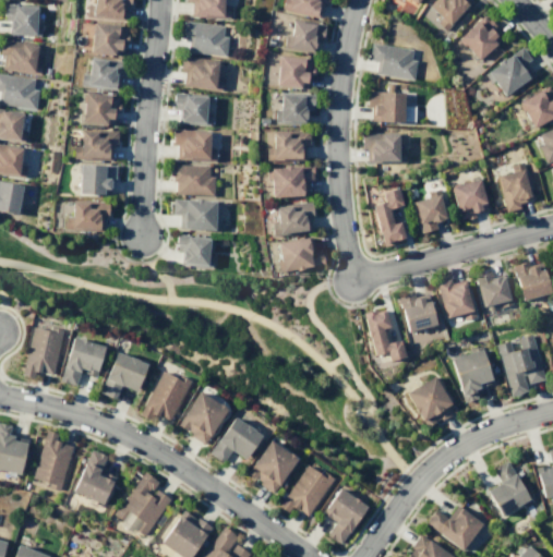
[(95,0),(132,0),(132,7),(128,5),(127,21),(88,16),(89,4),(95,4),(95,0)]
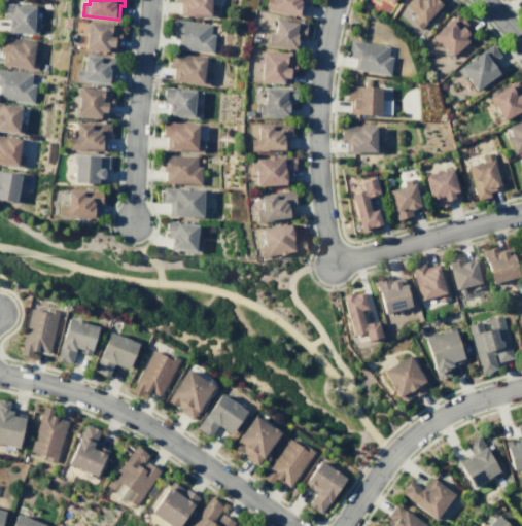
[(179,0),(212,0),(212,5),(219,5),(218,18),(183,15),(183,1),(179,1),(179,0)]
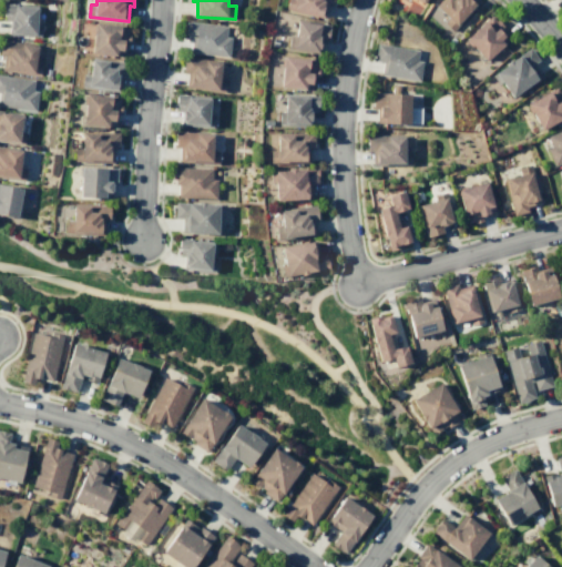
[(336,0),(335,6),(330,4),(327,19),(289,10),(290,0),(336,0)]
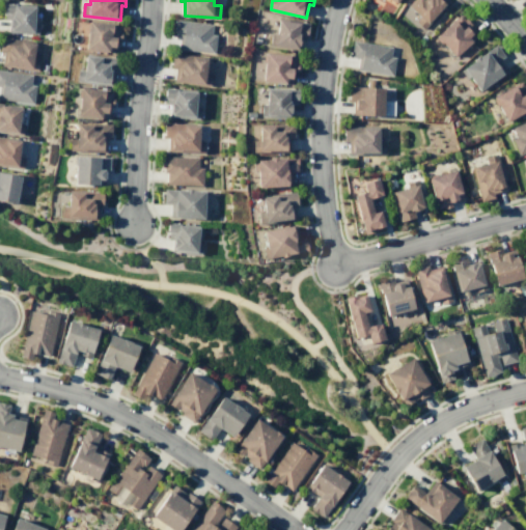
[(416,0),(447,0),(451,3),(426,30),(418,22),(421,18),(410,7),(416,0)]
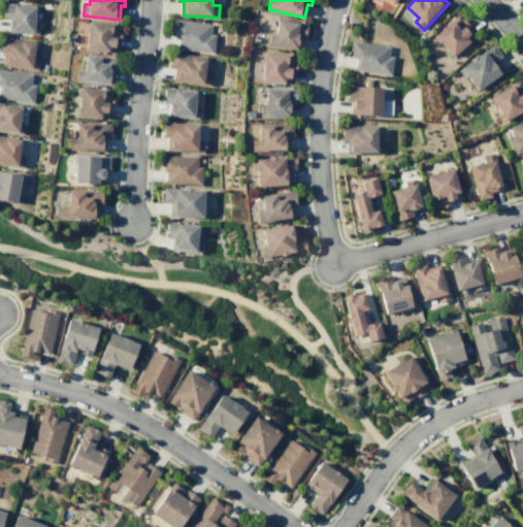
[(6,3),(37,5),(36,22),(42,22),(41,34),(11,33),(11,20),(7,20),(8,13),(6,13),(6,3)]
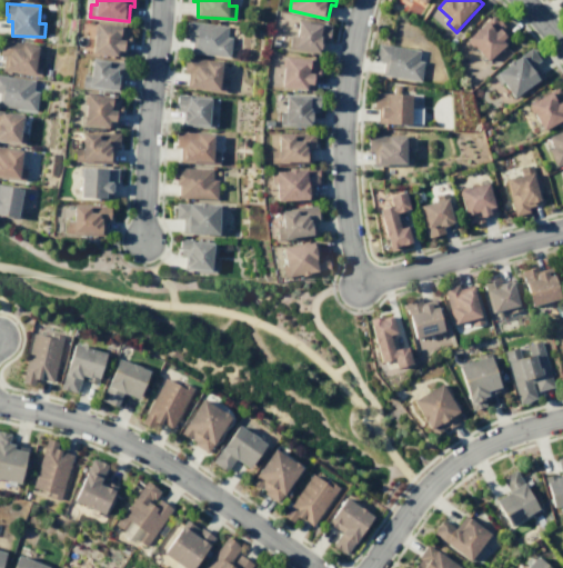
[(504,30),(513,39),(490,60),(470,39),(495,16),(500,21),(501,20),(508,27),(504,30)]
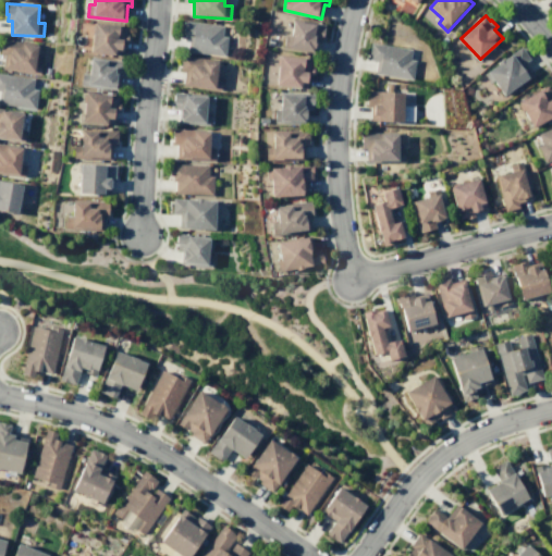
[(295,20),(328,25),(324,41),(318,40),(316,53),(285,48),(287,35),(292,36),(295,20)]
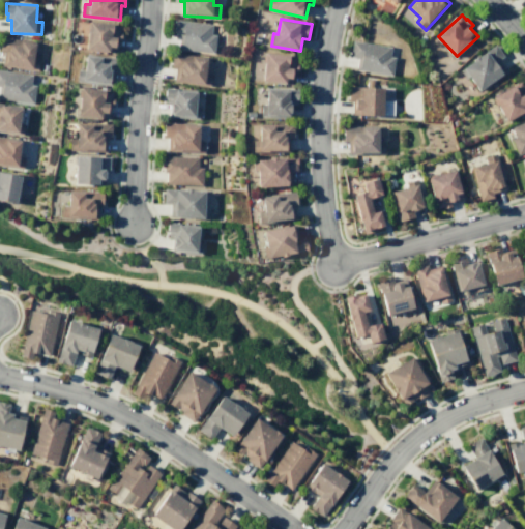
[(176,20),(214,25),(213,34),(219,35),(216,54),(180,49),(182,37),(174,36),(176,20)]
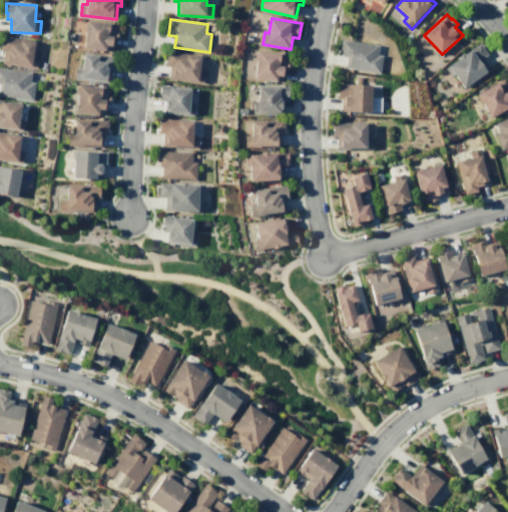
[(87,20),(119,24),(118,31),(120,31),(119,39),(114,39),(112,50),(84,47),(87,20)]
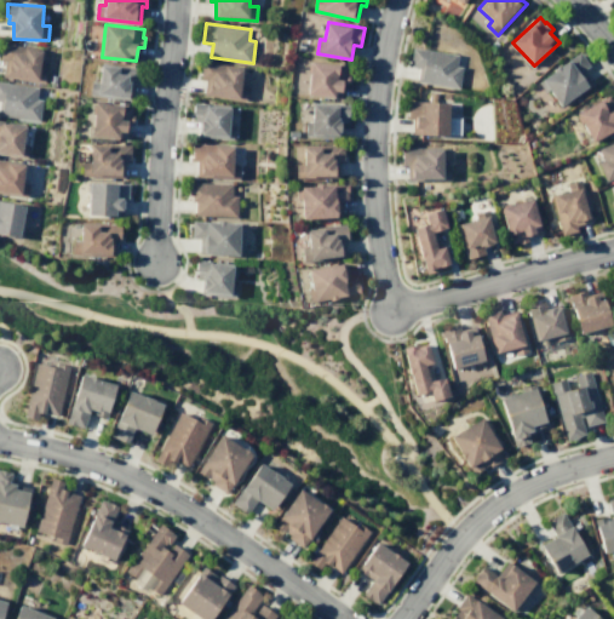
[(5,44),(44,50),(41,69),(50,70),(47,84),(5,78),(7,61),(3,59),(5,44)]
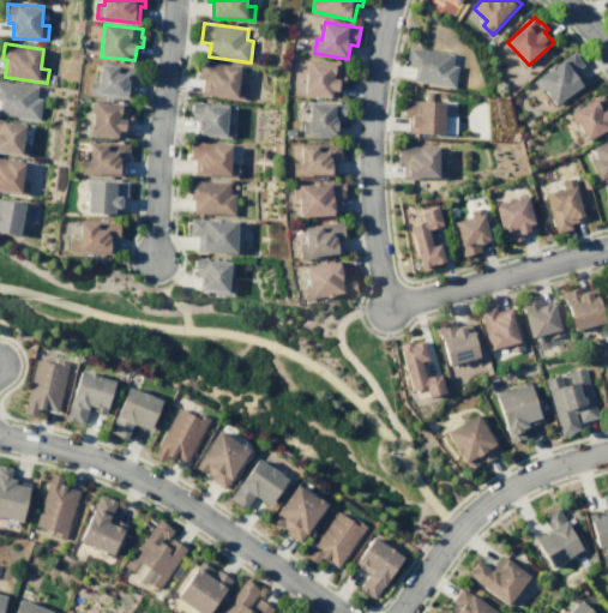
[(411,48),(457,55),(455,66),(461,67),(457,88),(416,82),(419,67),(408,66),(411,48)]
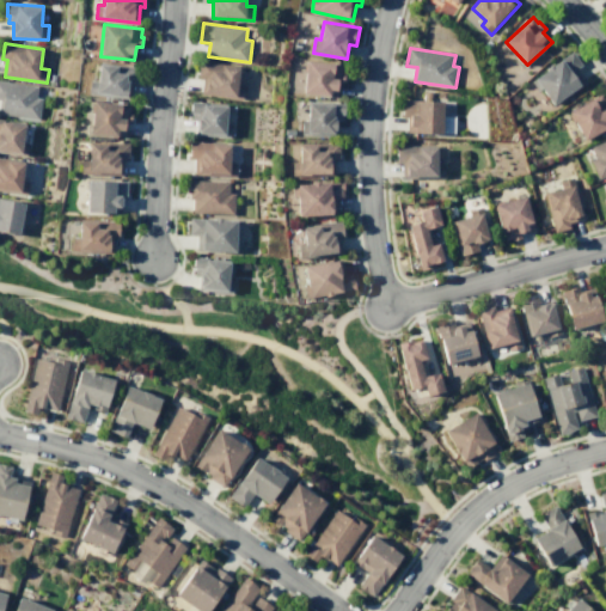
[(574,50),(585,66),(579,71),(587,81),(555,105),(543,89),(540,90),(534,80),(574,50)]
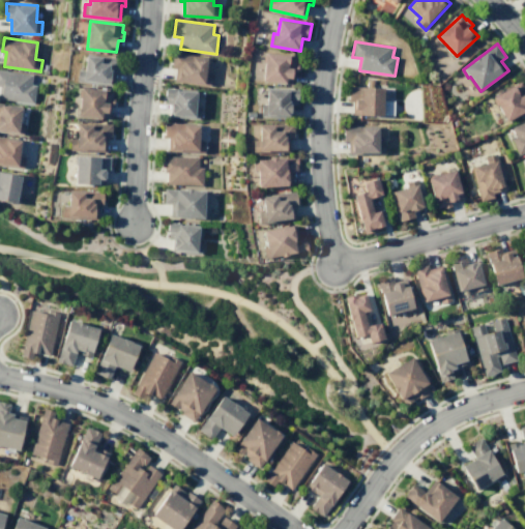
[(267,53),(299,57),(298,63),(300,63),(299,71),(295,71),(294,84),(263,81),(267,53)]
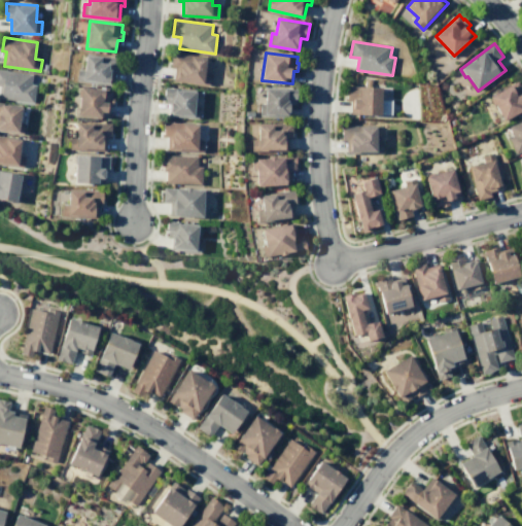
[(87,54),(122,58),(119,72),(115,72),(113,85),(77,81),(79,69),(84,70),(87,54)]
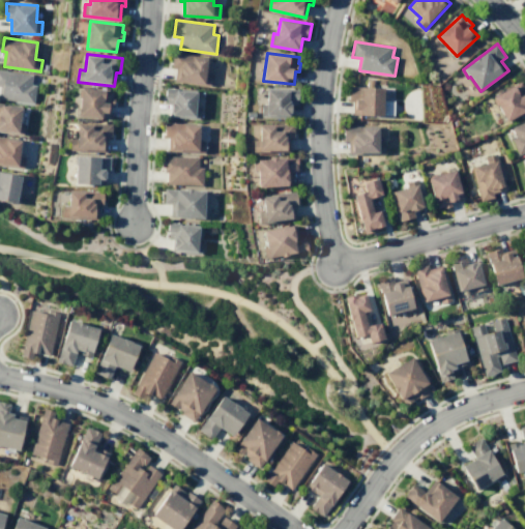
[(175,54),(209,58),(207,74),(213,75),(212,86),(176,82),(177,67),(173,67),(175,54)]
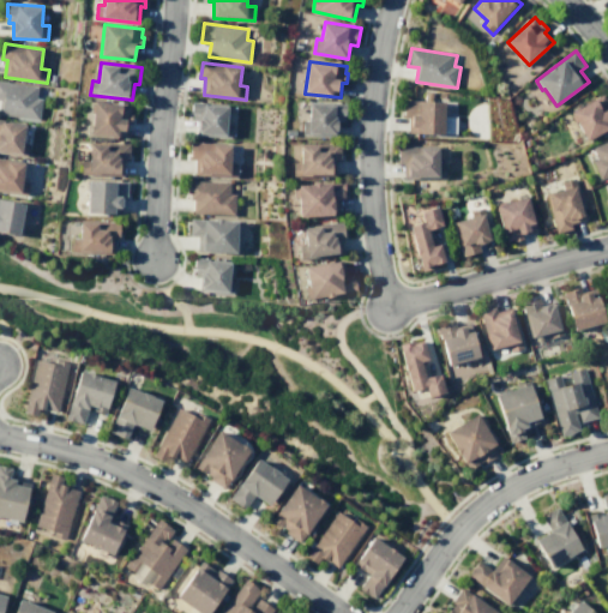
[(0,79),(41,86),(38,98),(44,100),(41,120),(0,114),(2,100),(0,98),(0,79)]
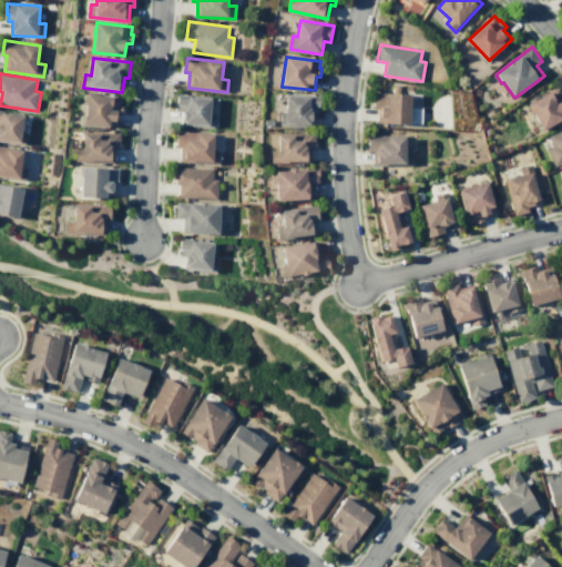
[(561,120),(544,131),(529,104),(560,88),(561,90),(561,120)]
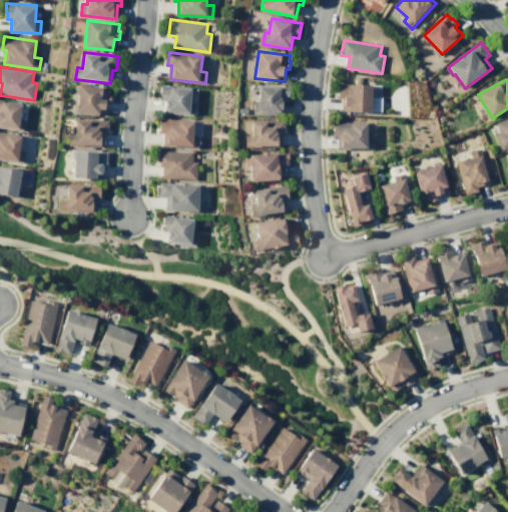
[(340,83),(374,84),(373,112),(343,111),(344,99),(340,99),(340,83)]
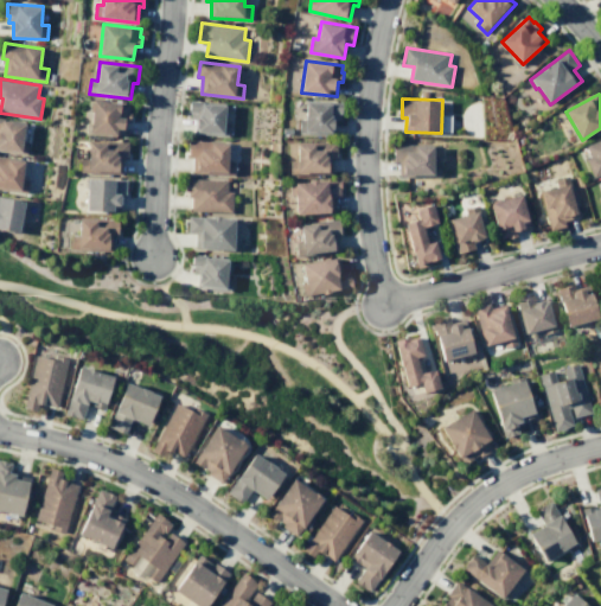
[(94,101),(132,104),(130,112),(133,112),(132,122),(127,121),(126,136),(90,133),(94,101)]
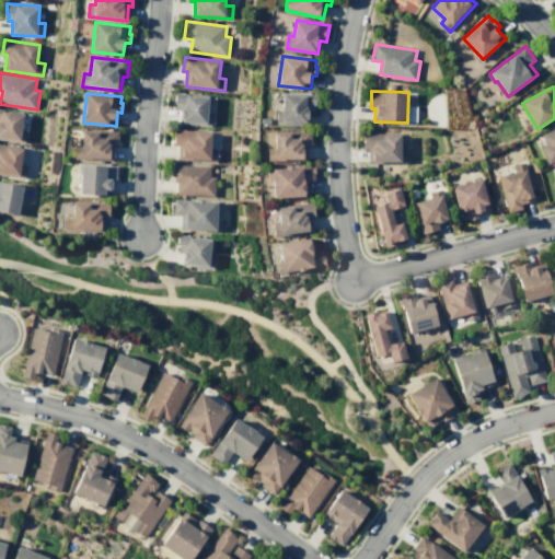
[(176,93),(209,95),(208,113),(215,114),(214,127),(181,124),(182,109),(178,108),(178,103),(175,103),(176,93)]
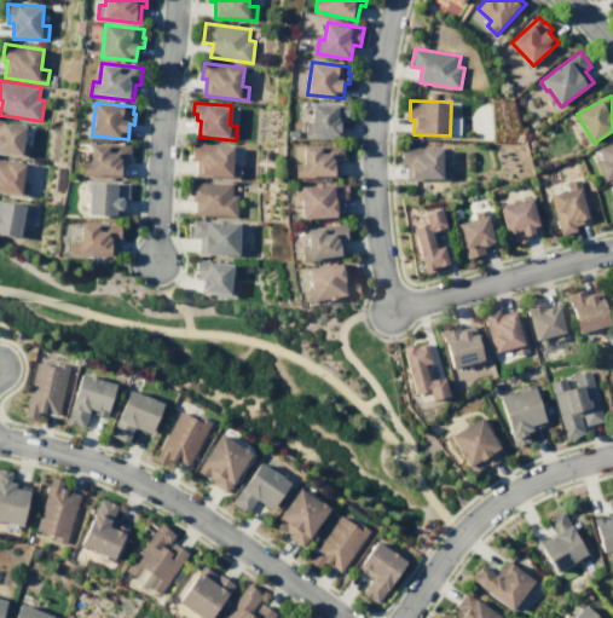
[(351,105),(351,116),(347,116),(347,123),(341,123),(341,138),(306,137),(307,122),(312,122),(313,104),(351,105)]
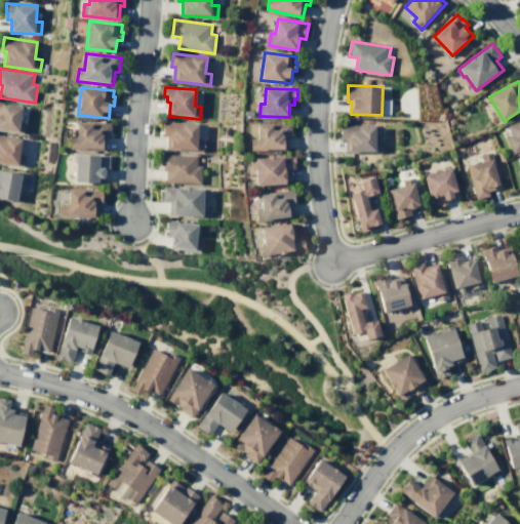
[(0,102),(24,106),(21,122),(27,123),(25,134),(0,130),(0,102)]
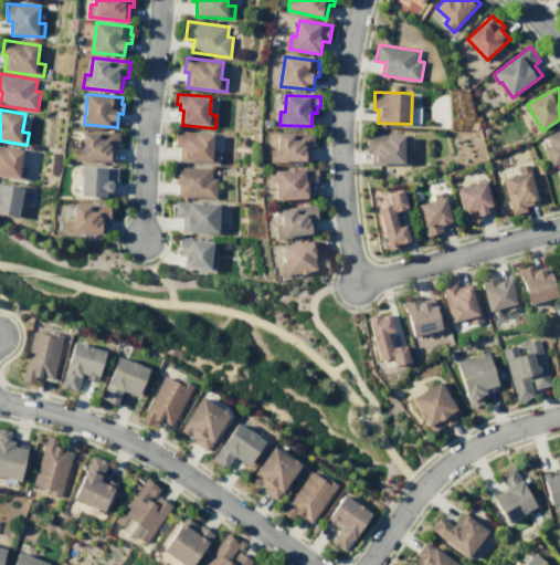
[(83,132),(122,133),(120,148),(115,148),(115,163),(76,161),(76,148),(83,149),(83,132)]
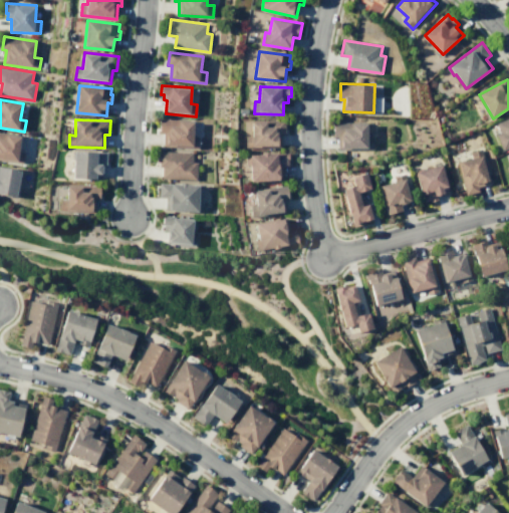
[(195,120),(194,137),(201,137),(201,149),(165,148),(165,133),(162,133),(162,119),(195,120)]
